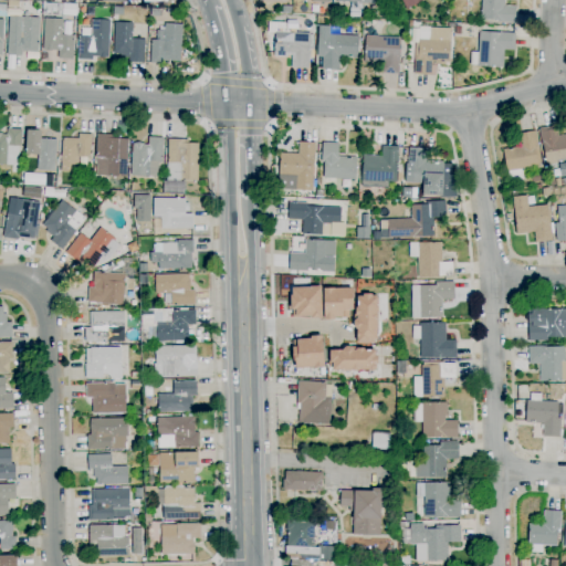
[(360,11),(350,11),(350,1),(337,1),(337,0),(377,0),(377,3),(360,3),(360,11)]
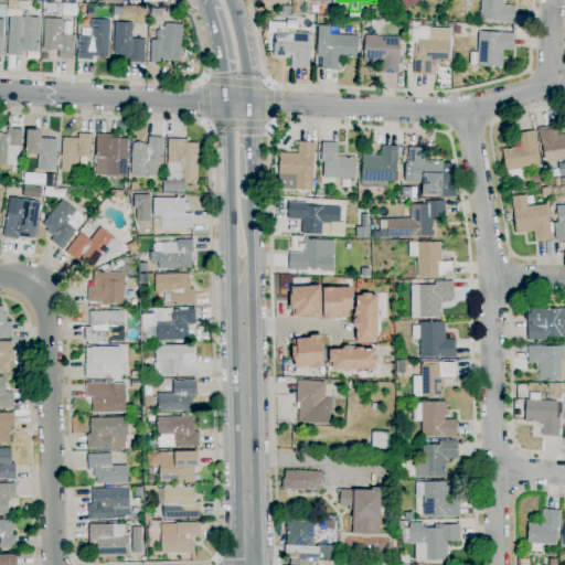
[(405,10),(400,0),(422,0),(423,1),(405,10)]
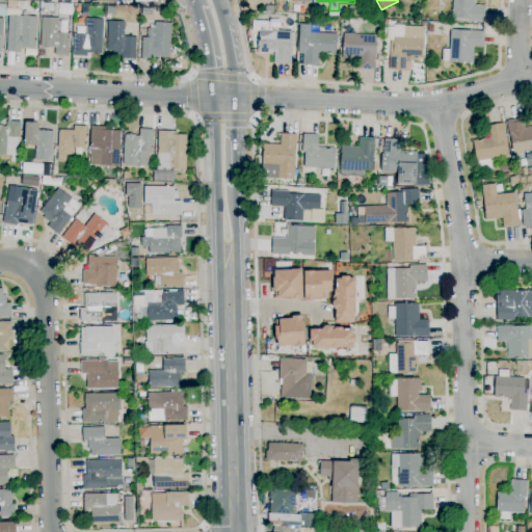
[(484,22),(468,21),(468,19),(451,18),(452,0),(474,0),(474,5),(485,6),(484,22)]
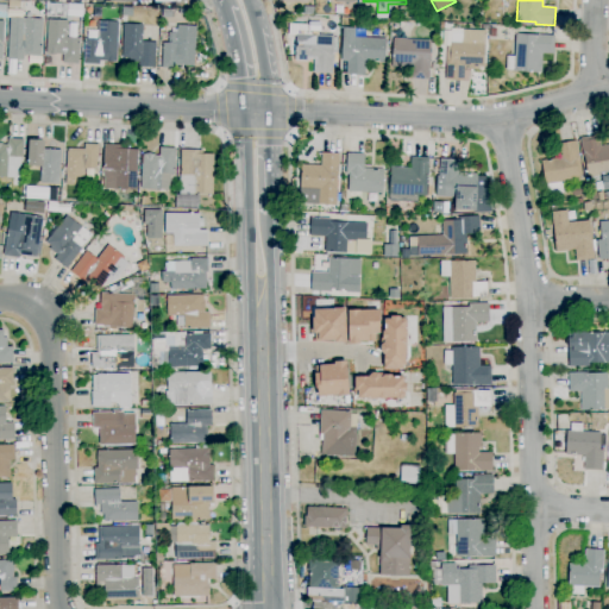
[(41,63),(32,63),(33,56),(24,56),(24,61),(7,60),(10,17),(43,19),(41,56),(41,63)]
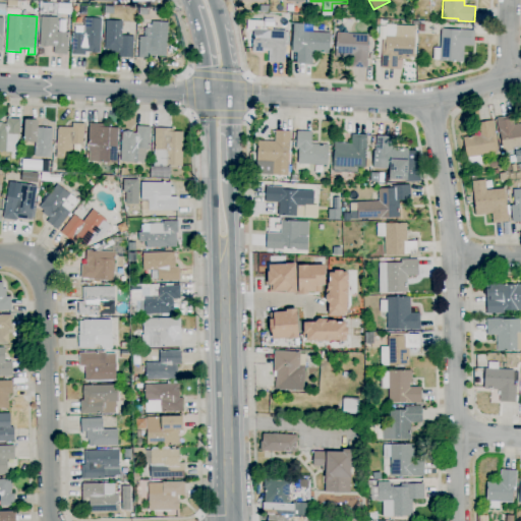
[(67,55),(53,54),(54,48),(39,47),(41,16),(58,17),(57,33),(68,33),(67,55)]
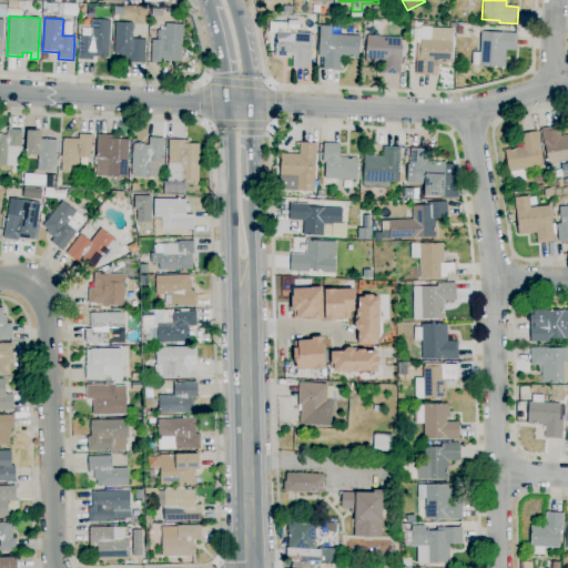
[(93,61),(78,60),(79,36),(92,37),(92,20),(111,21),(109,58),(93,57),(93,61)]
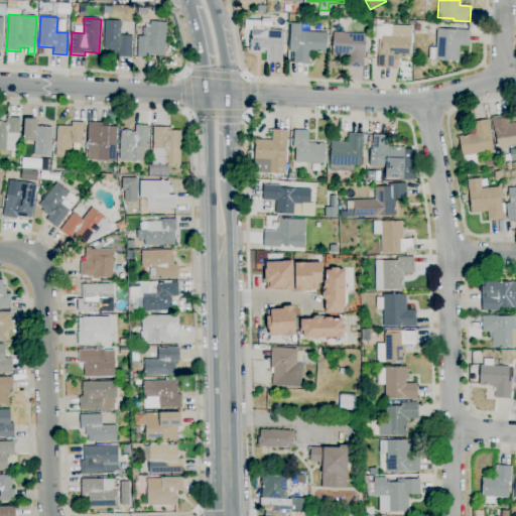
[(131,57),(103,55),(105,20),(121,21),(121,35),(132,36),(131,57)]
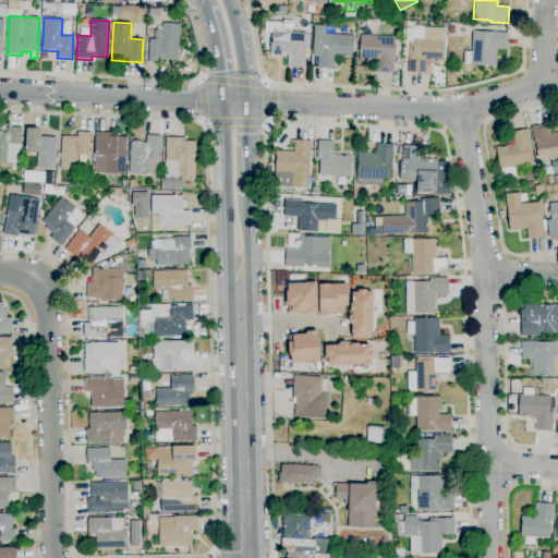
[(304,68),(287,67),(288,57),(270,56),(271,33),(264,33),(265,22),(281,22),(281,27),(286,31),(286,32),(306,33),(306,34),(311,34),(311,46),(305,46),(304,68)]
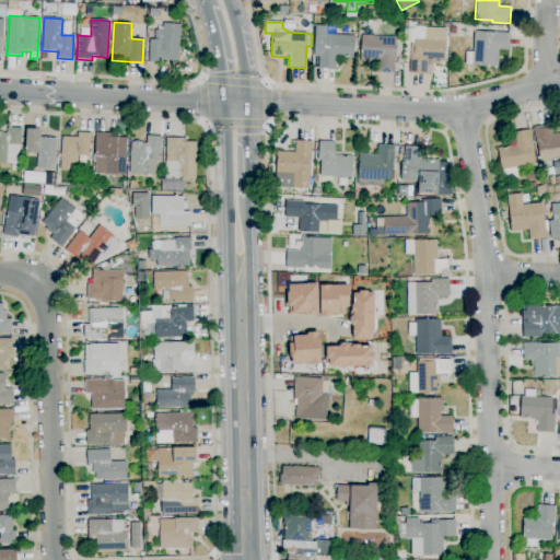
[(162,62),(149,62),(150,39),(155,39),(155,30),(161,31),(161,41),(162,41),(163,23),(181,24),(179,60),(162,59),(162,62)]
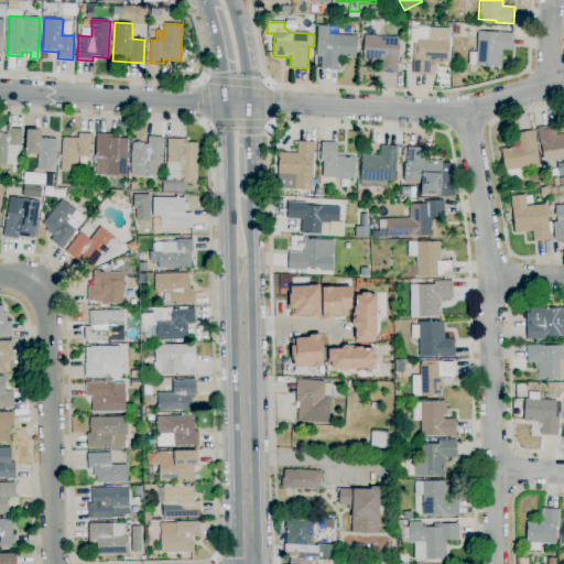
[(338,71),(321,69),(321,57),(316,56),(317,25),(328,26),(328,34),(358,35),(357,58),(338,57),(338,71)]
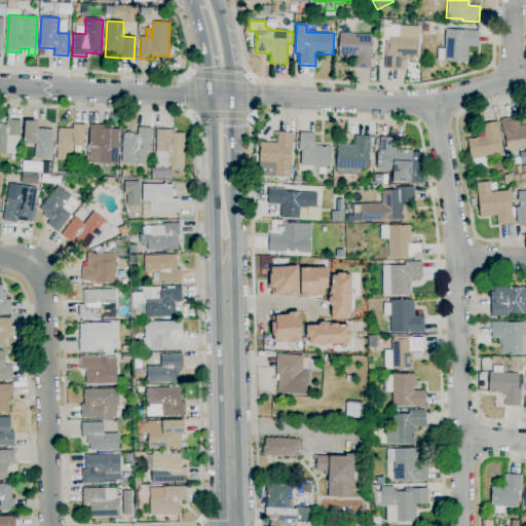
[(401,70),(384,69),(385,51),(388,51),(389,37),(399,37),(400,26),(419,27),(418,38),(419,38),(418,59),(413,58),(413,61),(403,60),(403,58),(401,58),(401,70)]
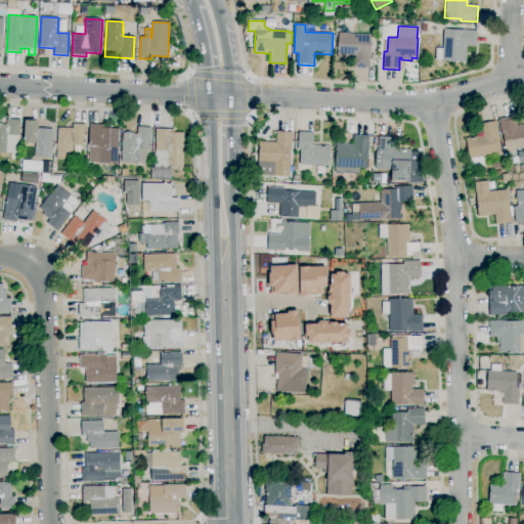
[(466,63),(442,61),(442,60),(435,60),(435,48),(442,48),(443,30),(464,31),(464,30),(477,31),(476,47),(467,46),(466,63)]
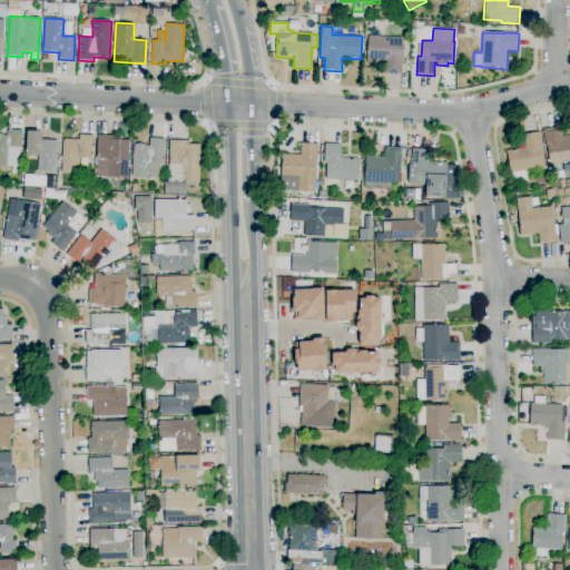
[(401,75),(384,75),(384,62),(366,61),(367,36),(403,38),(401,75)]
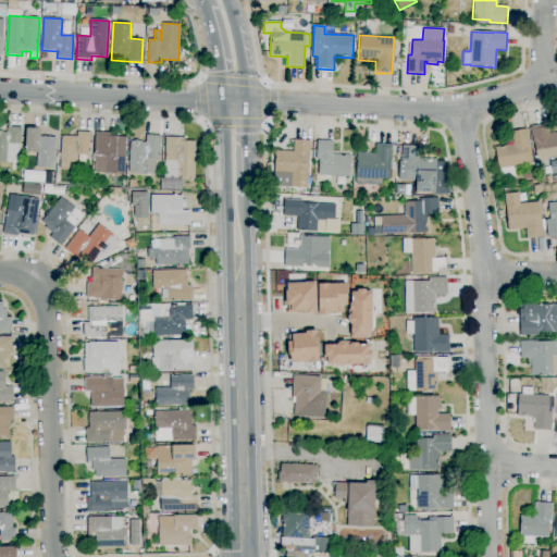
[(556,175),(552,176),(548,160),(537,162),(534,144),(533,144),(530,126),(547,123),(549,134),(556,132),(556,175)]
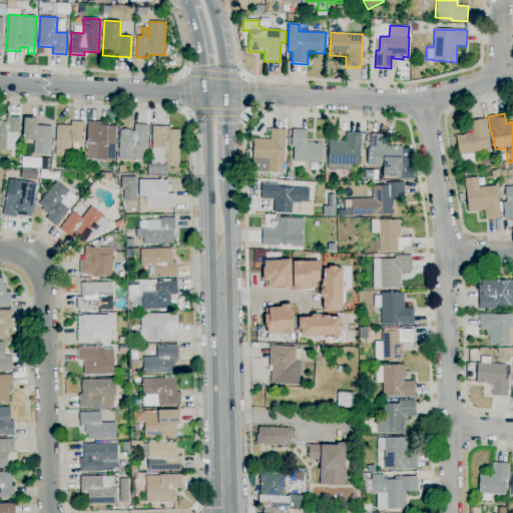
[(16,150),(0,148),(0,120),(2,120),(2,121),(6,122),(6,117),(20,117),(19,133),(17,132),(16,150)]
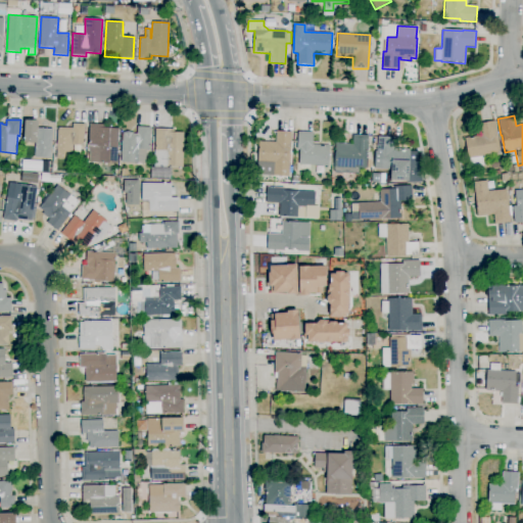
[(50,158),(35,158),(35,143),(24,143),(25,120),(38,121),(38,128),(52,129),(50,158)]
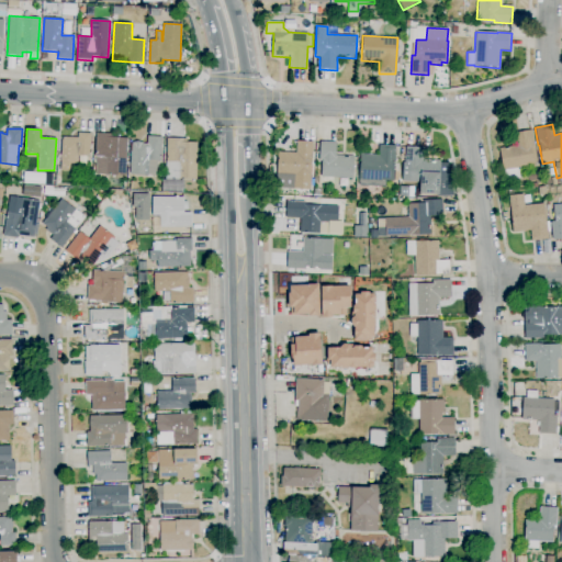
[(505,181),(503,170),(504,170),(499,148),(517,145),(515,133),(532,130),(538,165),(520,168),(523,179),(505,181)]
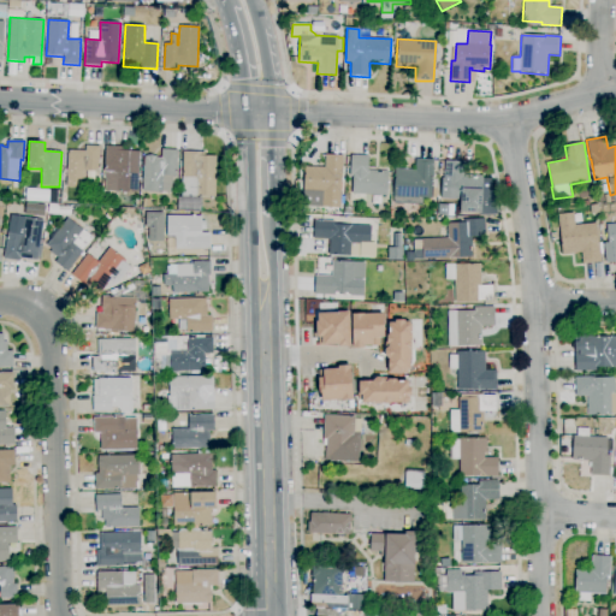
[(84,188),(66,187),(69,150),(86,152),(86,146),(100,147),(99,171),(86,171),(84,188)]
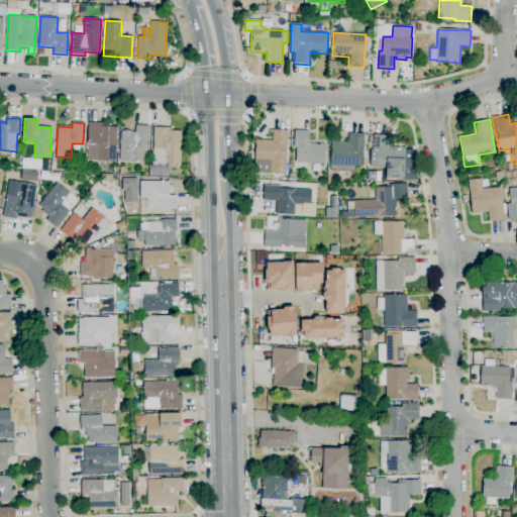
[(115,162),(98,161),(98,145),(87,144),(89,122),(103,123),(103,126),(117,127),(115,162)]
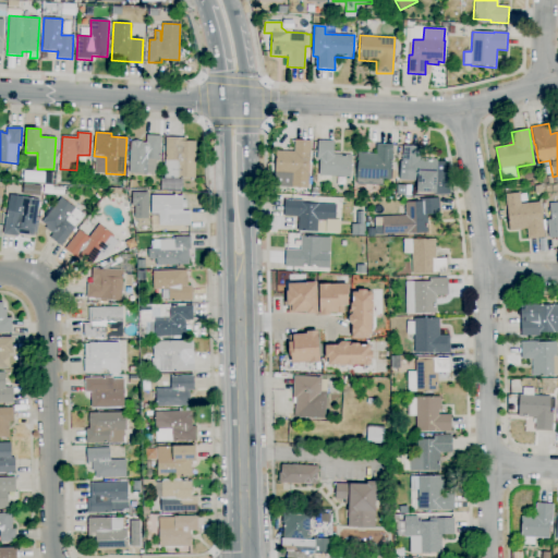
[(155,174),(147,174),(129,173),(131,141),(142,142),(142,143),(146,143),(146,135),(161,136),(159,159),(156,159),(155,174)]
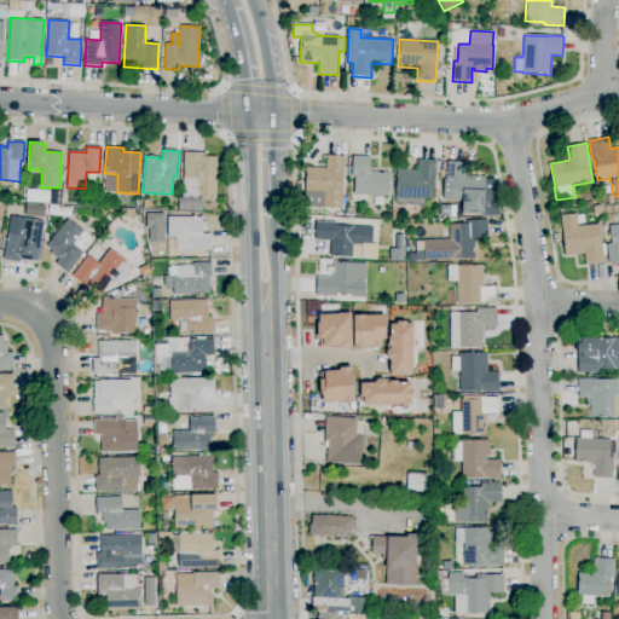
[(217,198),(183,197),(183,178),(184,152),(206,152),(206,156),(218,157),(217,198)]
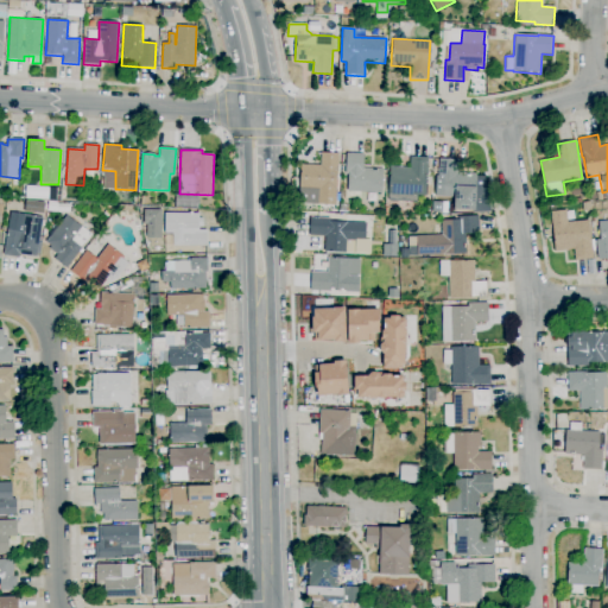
[(336,206),(298,203),(301,164),(320,165),(321,152),(340,153),(336,206)]
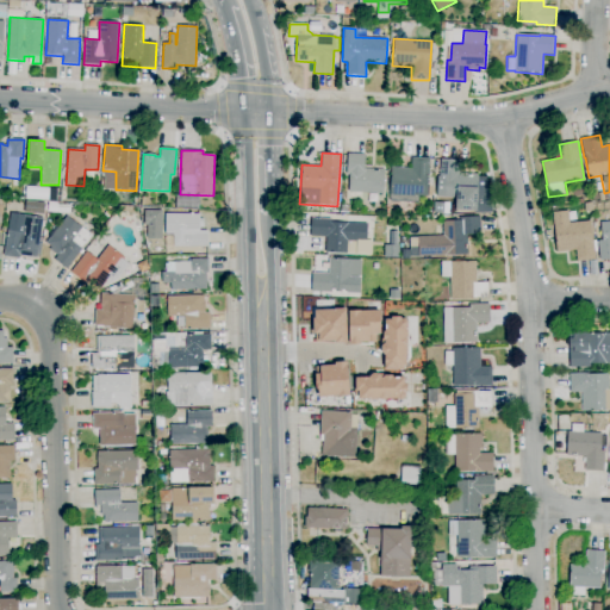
[(384,194),(348,193),(349,174),(347,174),(347,154),(366,154),(365,168),(385,169),(384,194)]
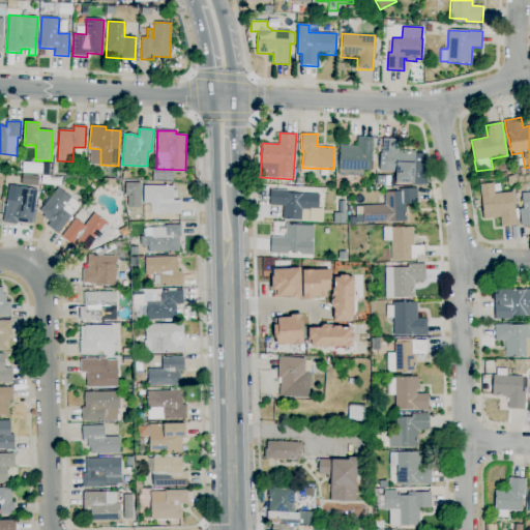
[(364,177),(340,175),(340,173),(339,172),(341,145),(357,146),(357,137),(374,138),(371,171),(364,170),(364,177)]
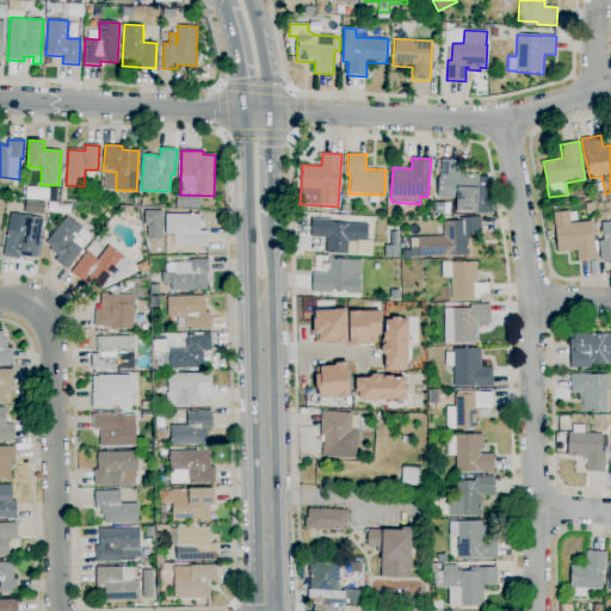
[(476,214),(476,211),(456,210),(456,209),(455,208),(455,198),(438,197),(438,177),(440,177),(440,159),(461,160),(460,174),(479,174),(479,179),(491,179),(493,213),(476,214)]
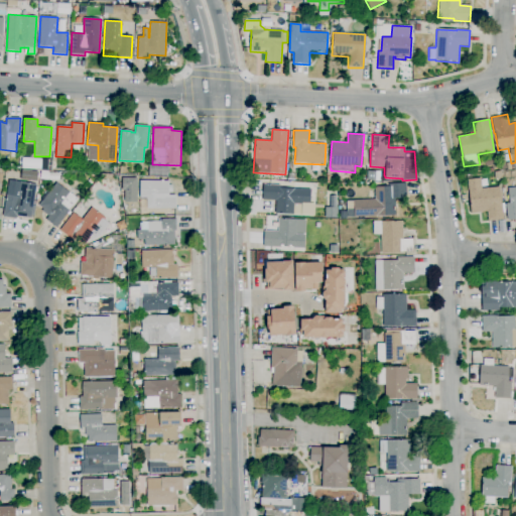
[(485,166),(484,159),(493,157),(496,157),(497,163),(495,164),(496,165),(485,166)]
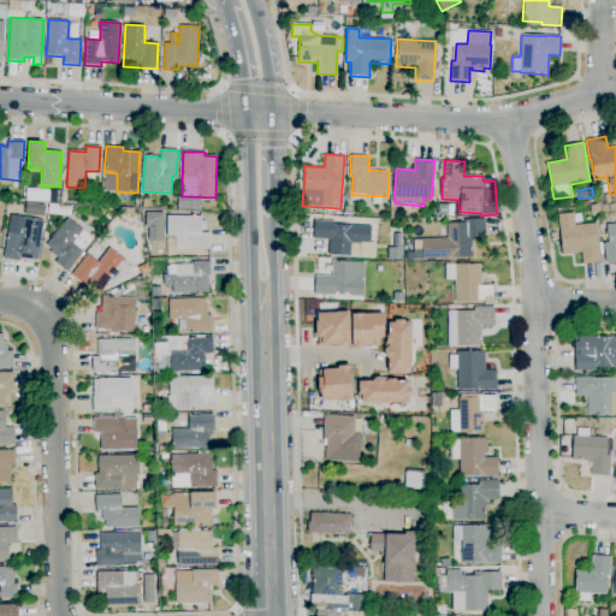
[(61,203),(42,202),(43,189),(63,190),(61,203)]
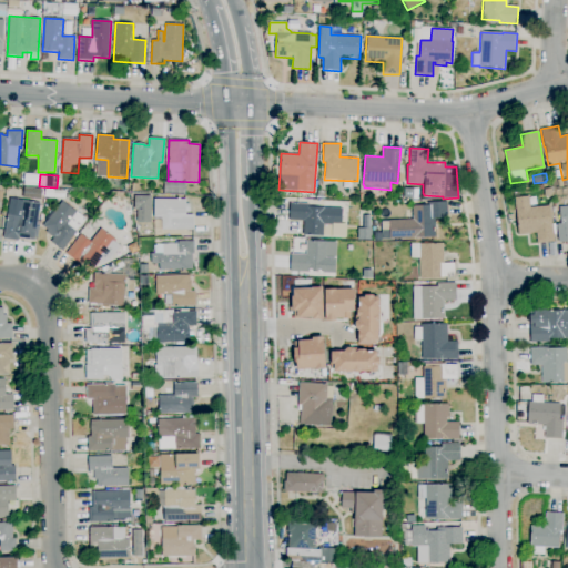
[(43,198),(32,198),(32,188),(43,188),(43,198)]
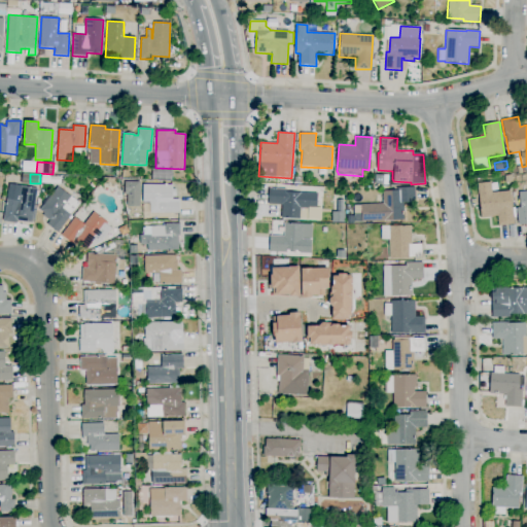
[(66,187),(60,183),(66,175),(72,179),(66,187)]
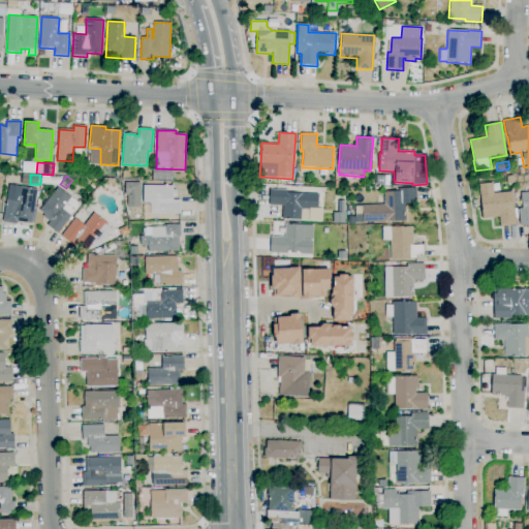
[(90,189),(86,185),(90,181),(94,184),(90,189)]
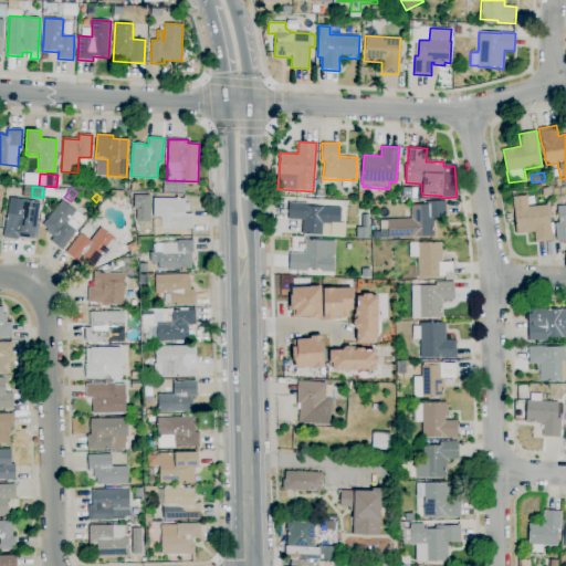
[(149,195),(134,195),(134,221),(148,221),(149,195)]
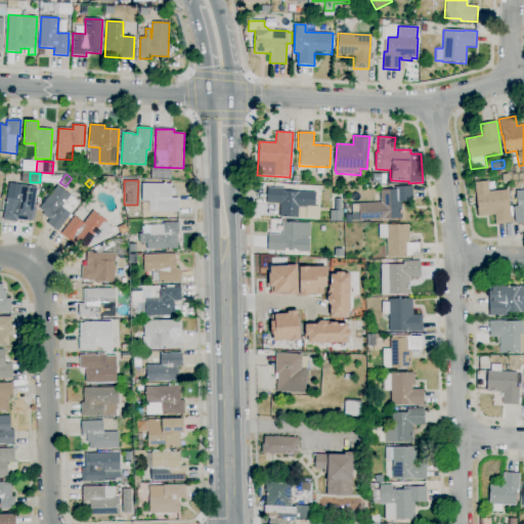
[(495,224),(494,214),(478,216),(474,182),(488,181),(489,191),(507,189),(508,198),(511,197),(513,216),(511,216),(512,223),(495,224)]
